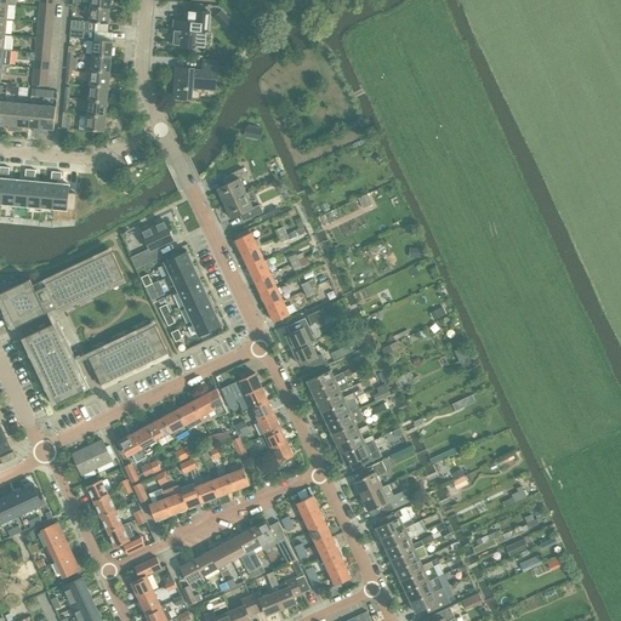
[(109,23),(110,9),(92,6),(91,22),(109,23)]
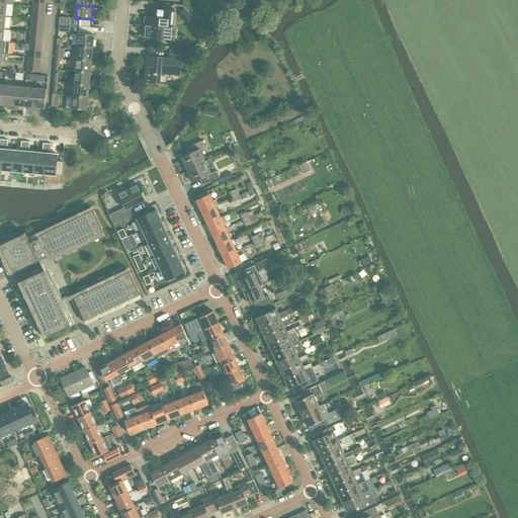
[(173,9),(157,8),(156,7),(155,18),(146,17),(144,37),(171,40),(173,9)]
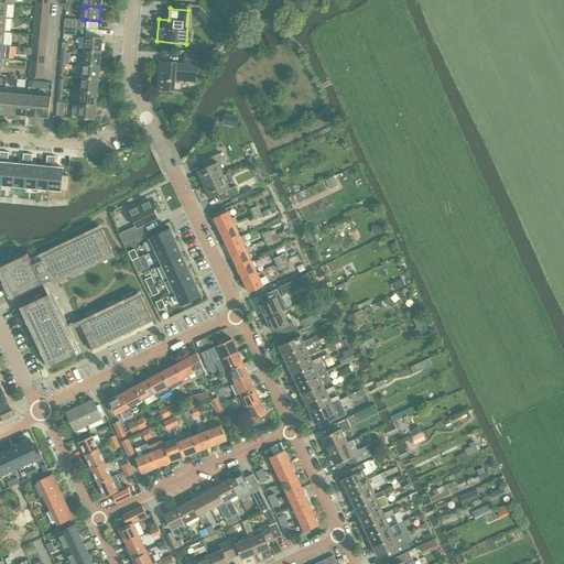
[(49,18),(50,10),(36,9),(35,17),(49,18)]
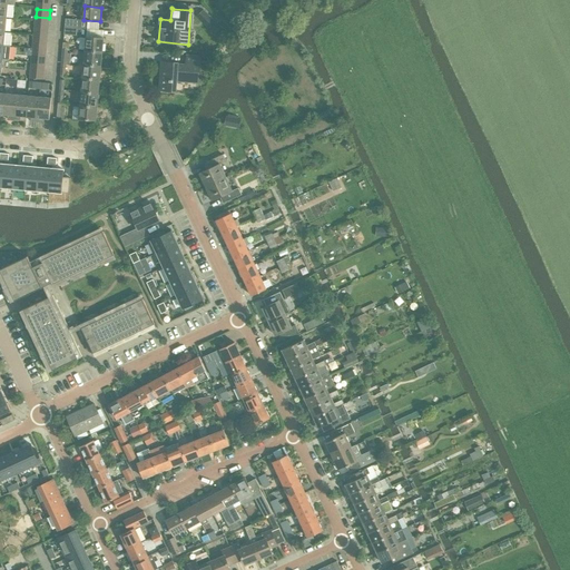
[(208,13),(203,20),(209,27),(216,21),(208,13)]
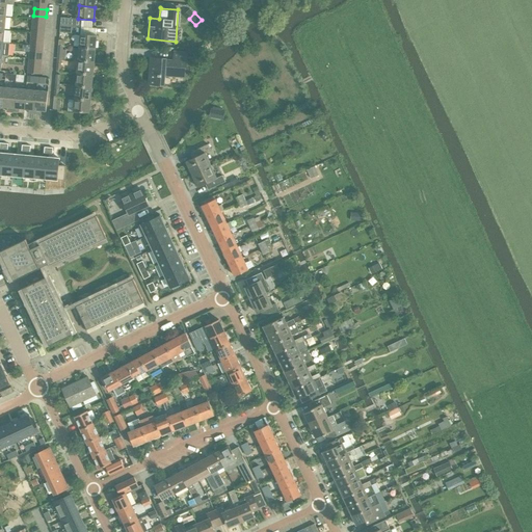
[(73,33),(74,26),(61,24),(60,32),(73,33)]
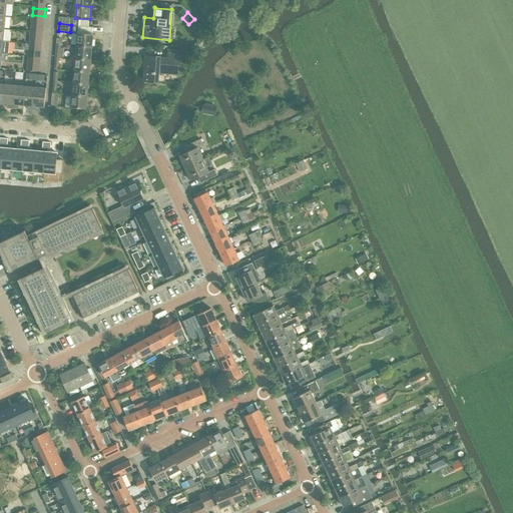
[(93,46),(94,34),(78,32),(77,45),(93,46)]
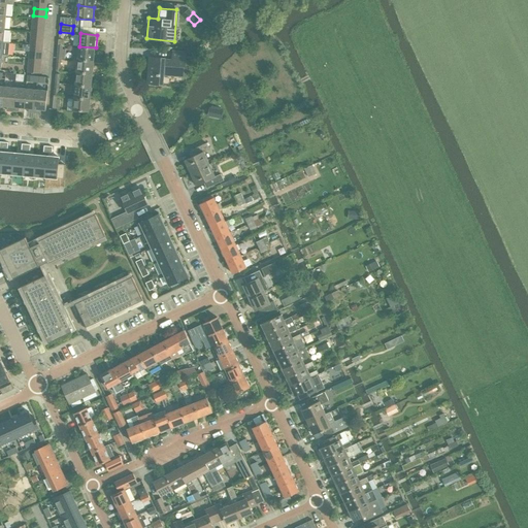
[(43,45),(44,38),(31,37),(31,44),(43,45)]
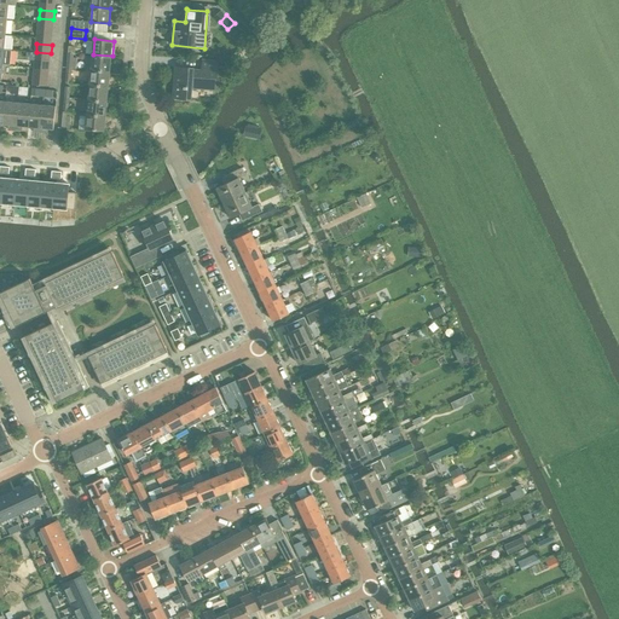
[(10,65),(12,51),(5,50),(0,48),(0,63),(4,64),(10,65)]
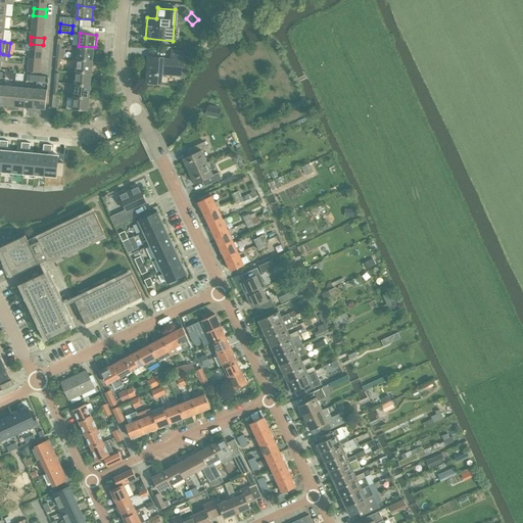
[(94,60),(95,47),(79,46),(78,58),(94,60)]
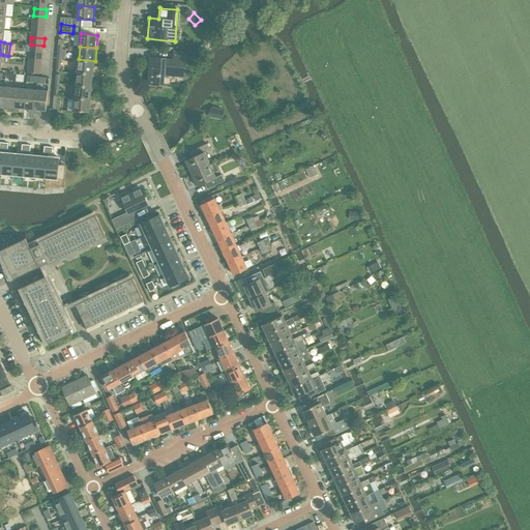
[(42,59),(42,52),(30,51),(29,58),(42,59)]
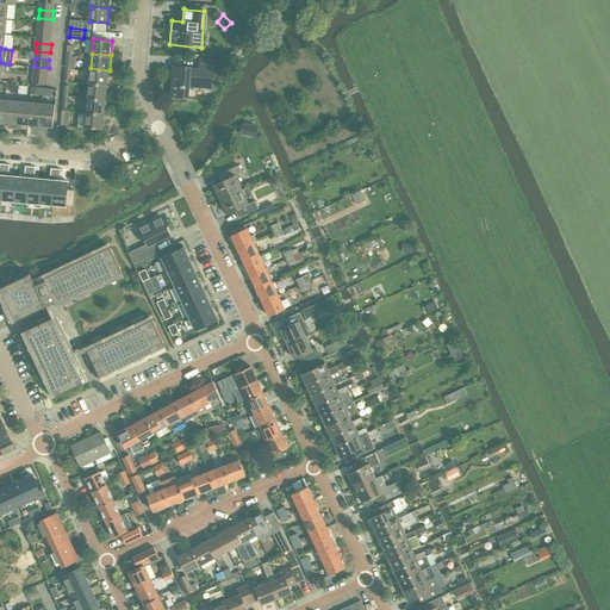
[(213,88),(216,60),(200,60),(200,69),(191,68),(191,67),(174,66),(173,97),(188,98),(190,86),(213,88)]
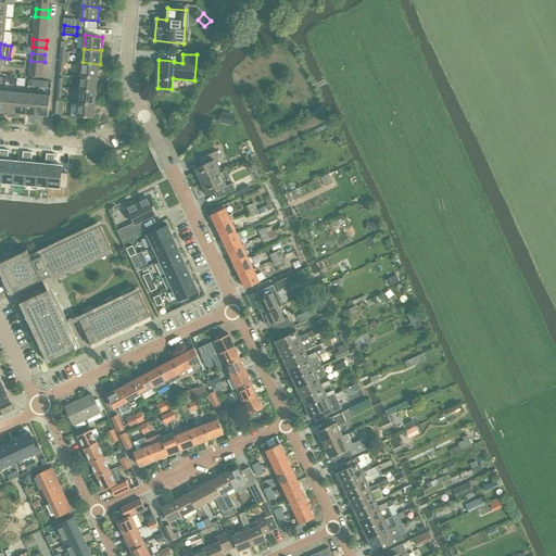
[(99,77),(100,64),(83,62),(81,76),(99,77)]
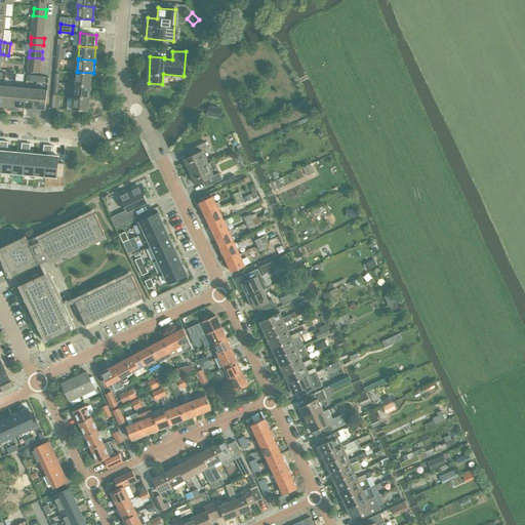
[(40,73),(41,66),(29,65),(28,72),(40,73)]
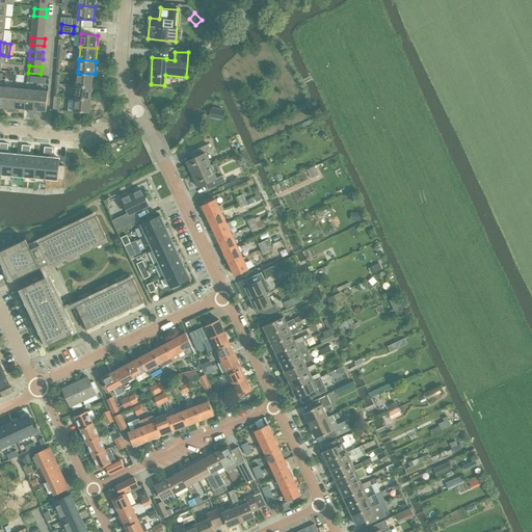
[(92,86),(95,74),(78,73),(77,85),(92,86)]
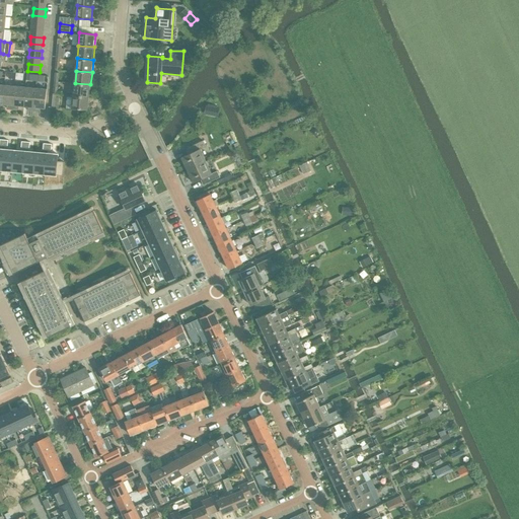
[(89,97),(90,84),(75,83),(73,95),(89,97)]
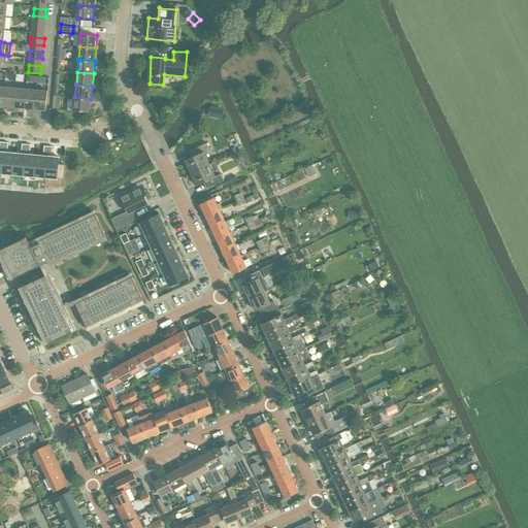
[(13,110),(15,87),(5,87),(3,106),(7,106),(7,110),(13,110)]
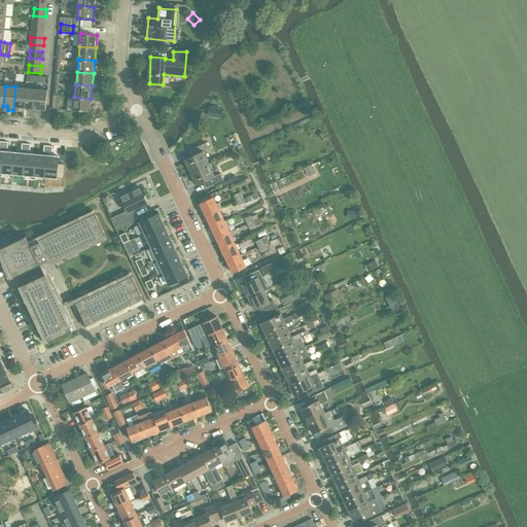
[(25,108),(27,88),(15,86),(13,110),(20,111),(20,108),(25,108)]
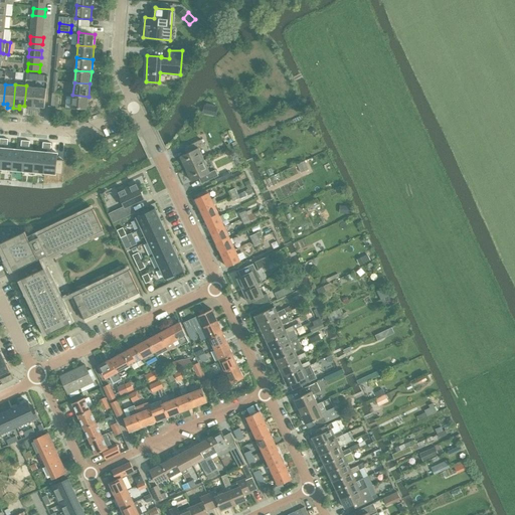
[(34,110),(36,87),(26,86),(24,106),(28,106),(28,110),(34,110)]
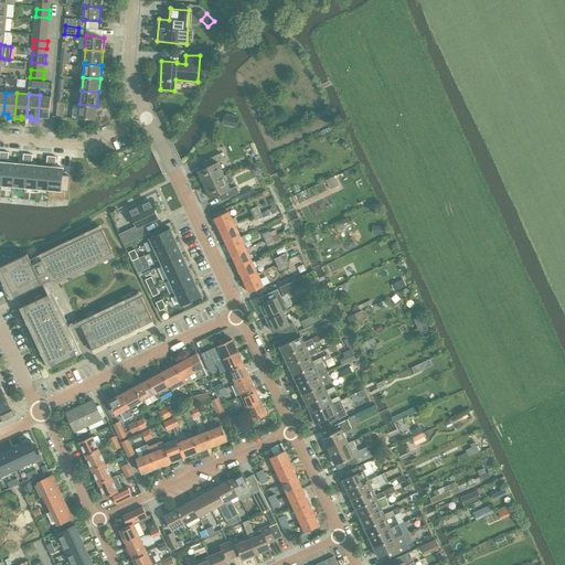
[(50,118),(52,96),(40,95),(38,120),(44,121),(44,117),(50,118)]
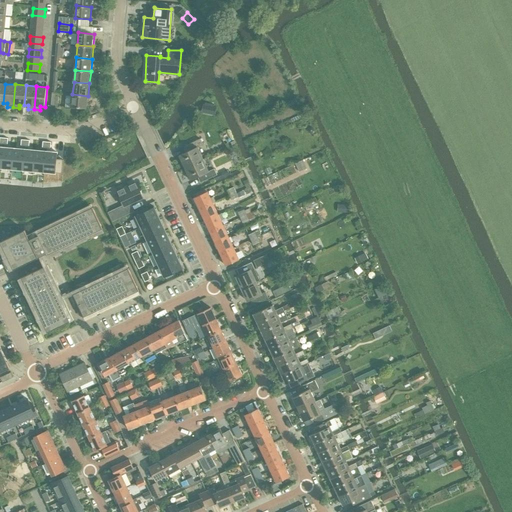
[(87,108),(88,96),(72,94),(66,94),(65,106),(87,108)]
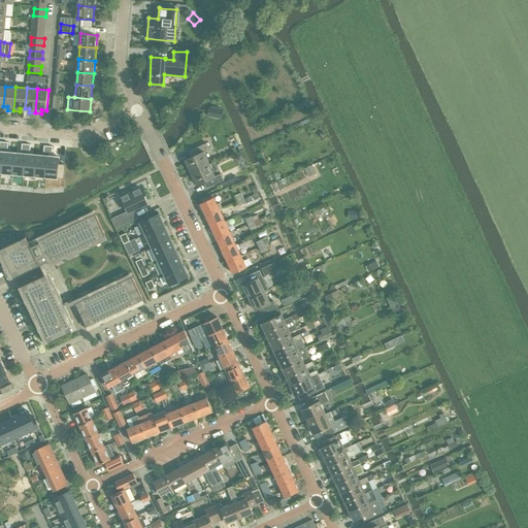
[(192,173),(209,164),(204,152),(210,150),(207,142),(190,151),(193,157),(186,160),(192,173)]
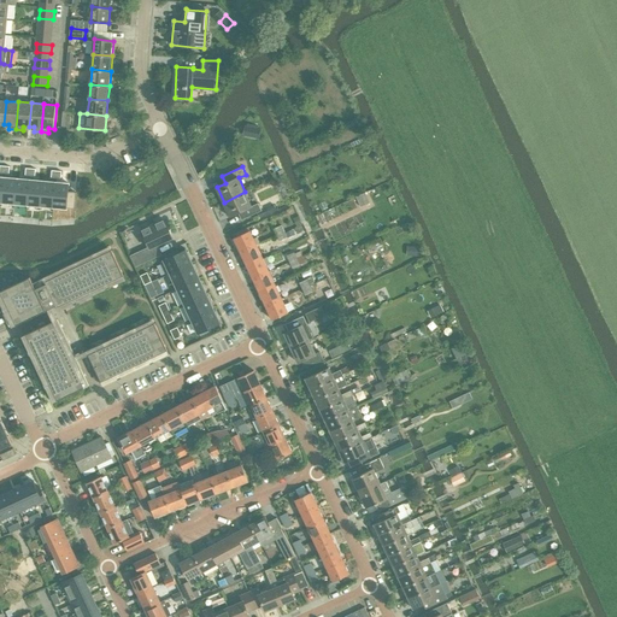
[(4,177),(1,203),(15,204),(17,178),(4,177)]
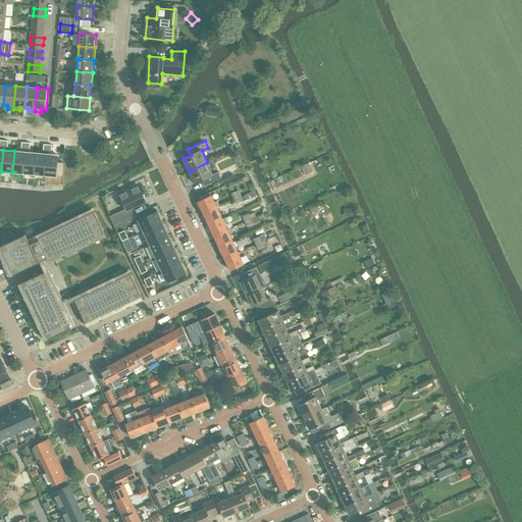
[(14,151),(12,172),(23,173),(25,152),(14,151)]
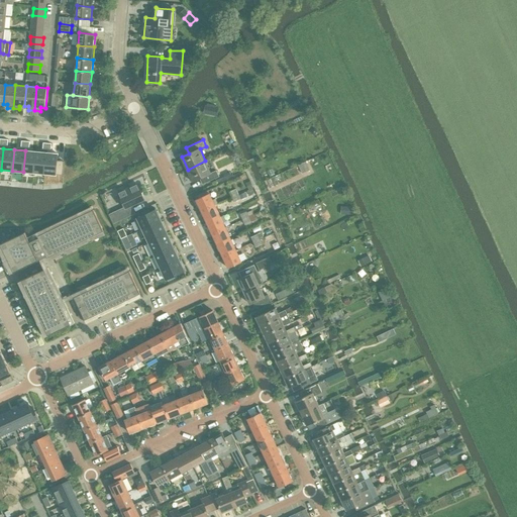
[(25,150),(23,172),(33,173),(35,151),(25,150)]
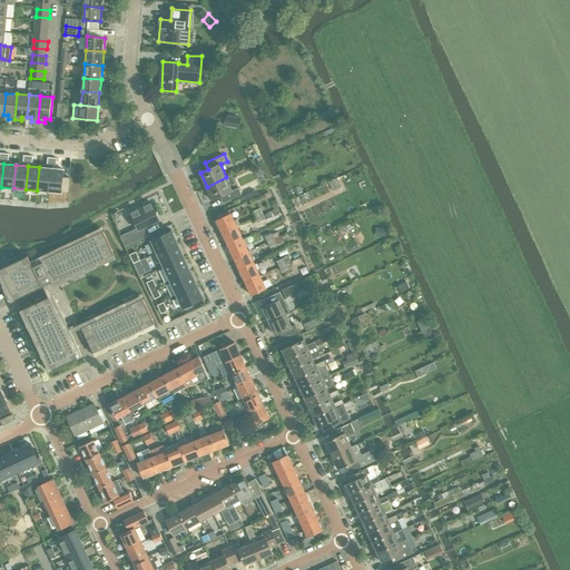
[(39,167),(37,190),(49,192),(51,168),(39,167)]
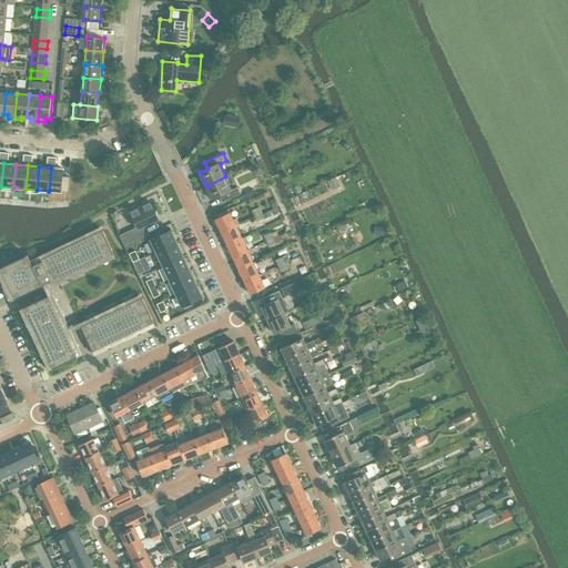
[(51,168),(49,191),(69,193),(70,178),(63,176),(63,169),(51,168)]
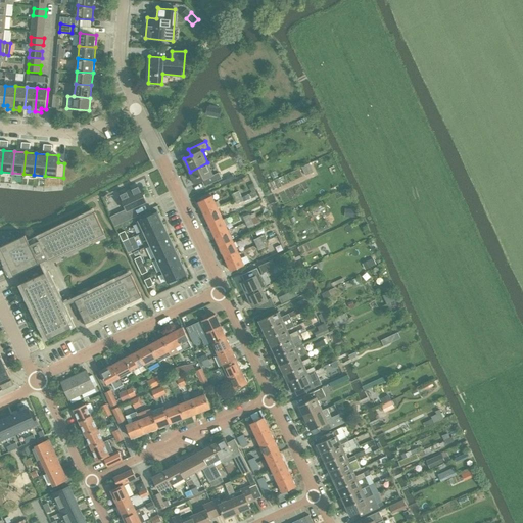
[(214,175),(207,162),(190,172),(195,183),(202,180),(205,186),(223,179),(220,173),(214,175)]
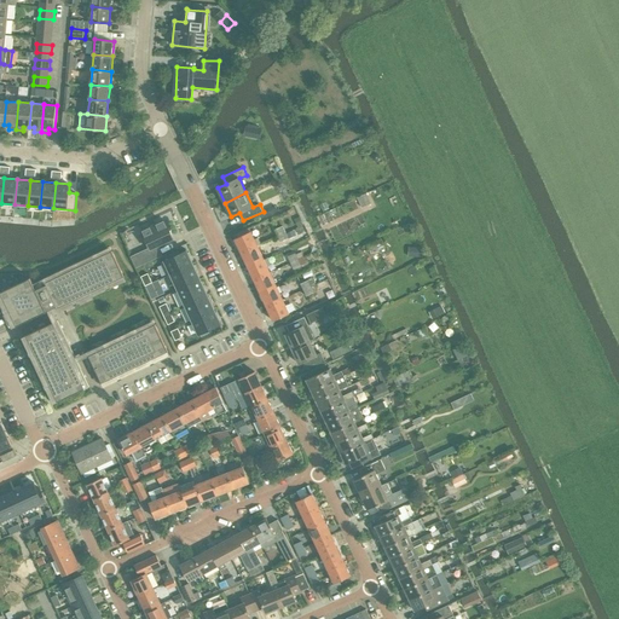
[(366,194),(358,198),(362,208),(371,203),(366,194)]
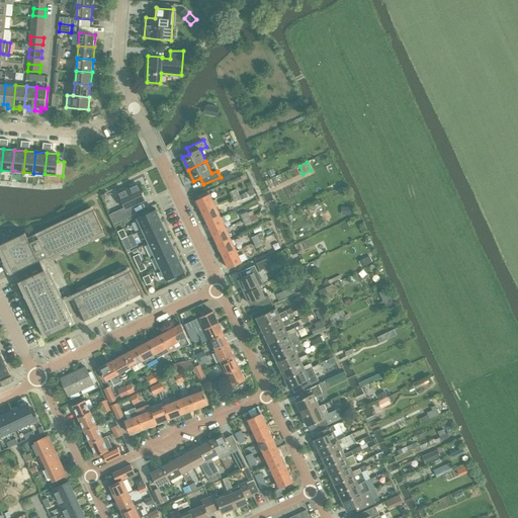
[(233,171),(224,175),(226,179),(232,177),(235,175),(233,171)]
